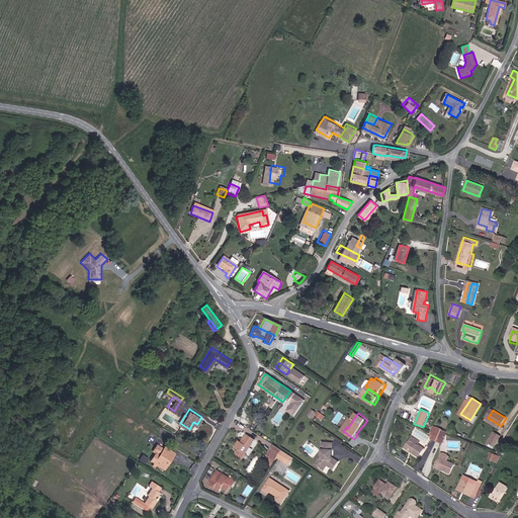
[(499,429),(501,426),(488,418),(486,420),(499,429)]
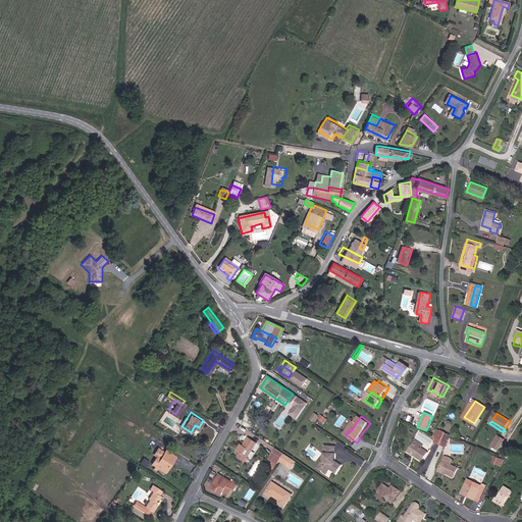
[(435,440),(440,442),(446,432),(447,431),(440,428),(439,430),(438,434),(435,440)]
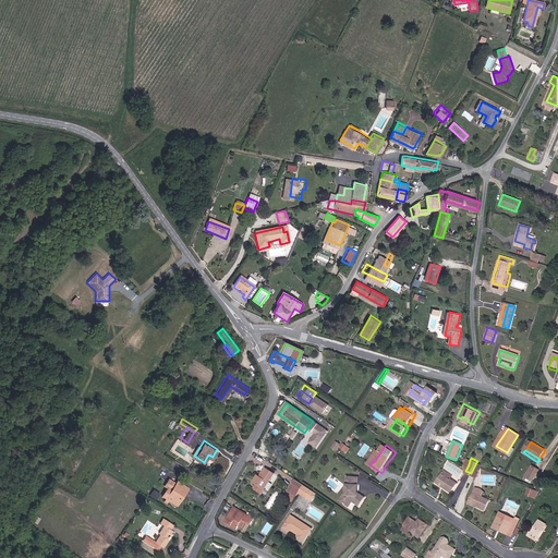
[(471,473),(477,476),(483,465),(476,462),(471,473)]
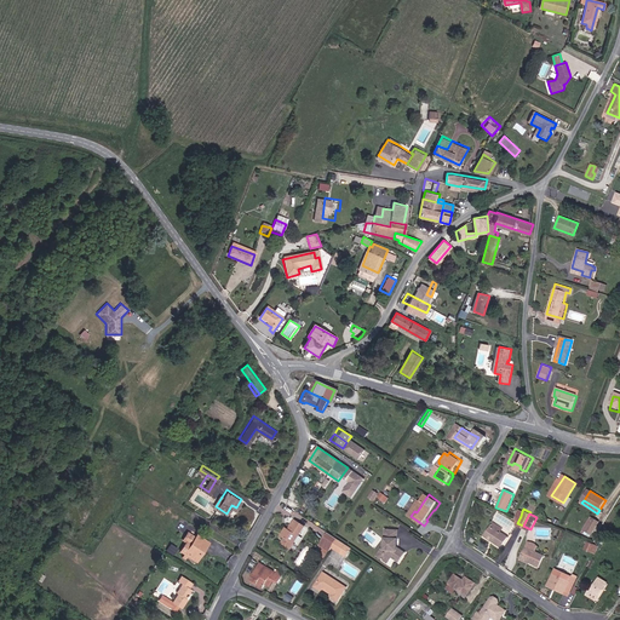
[(593,518),(591,517),(587,522),(584,529),(591,534),(598,522),(593,518)]
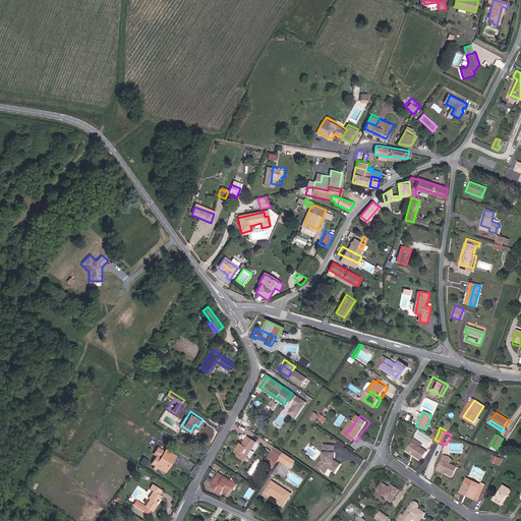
[(237,456),(243,461),(255,443),(247,437),(243,443),(244,444),(243,446),(241,444),(237,451),(239,452),(237,456)]
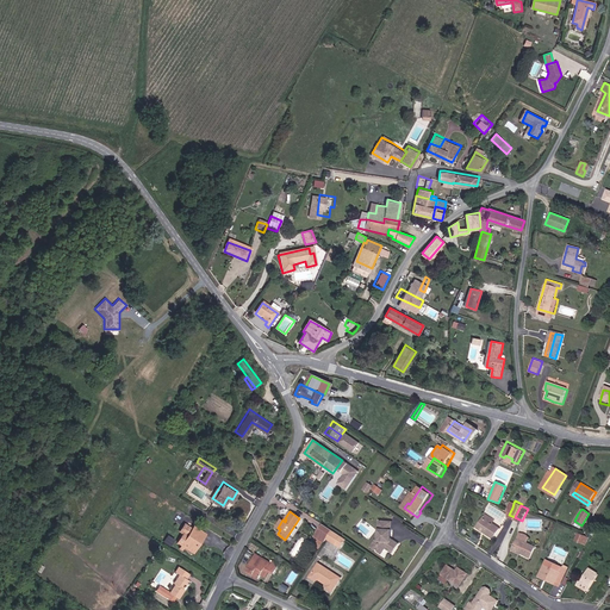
[(477,524),(493,535),(499,526),(492,520),(484,514),(477,524)]
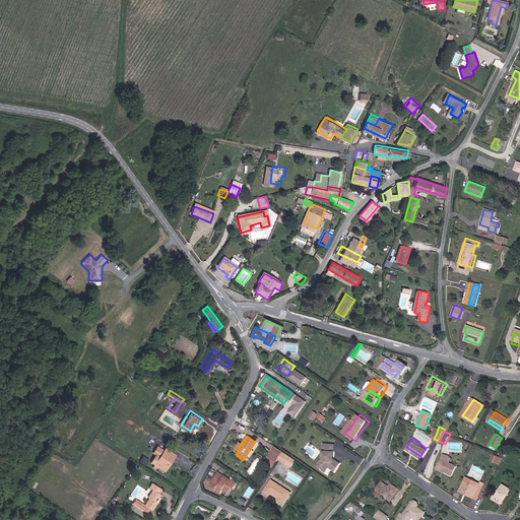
[(336,444),(325,442),(323,454),(325,457),(324,461),(324,462),(320,467),(325,471),(328,466),(335,471),(341,462),(334,457),(333,457),(333,454),(335,455),(336,444)]
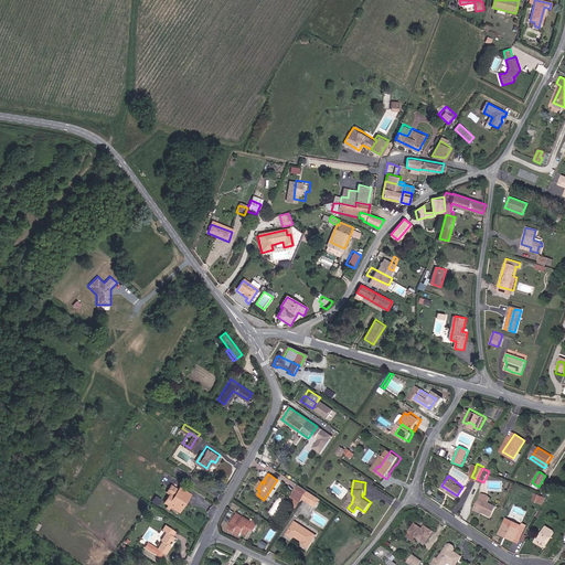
[(188,496),(190,497),(193,490),(182,483),(177,493),(173,491),(168,499),(176,503),(178,499),(183,501),(188,496)]
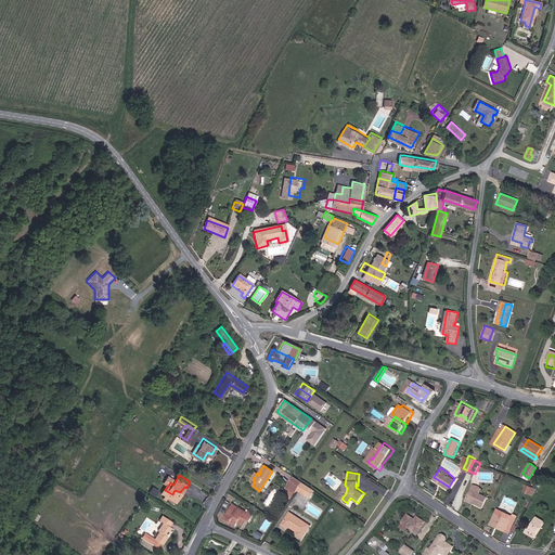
[(288,485),(297,490),(302,481),(294,476),(288,485)]
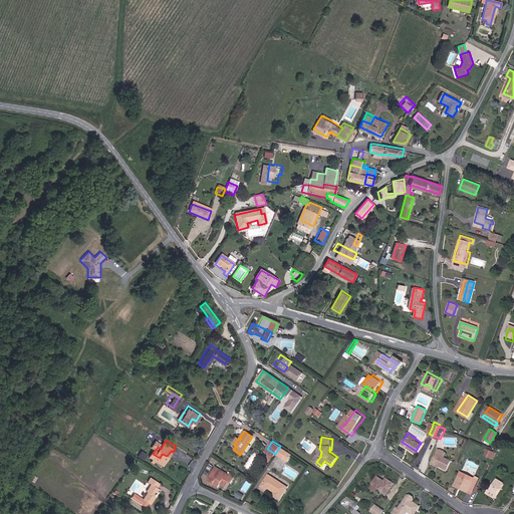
[(275,454),(281,458),(286,451),(280,446),(275,454)]
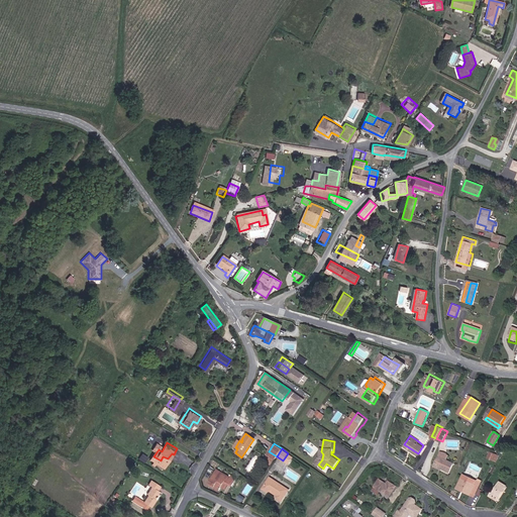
[(449,470),(453,460),(446,456),(448,453),(448,452),(447,450),(444,449),(442,449),(440,449),(435,461),(442,464),(441,466),(449,470)]
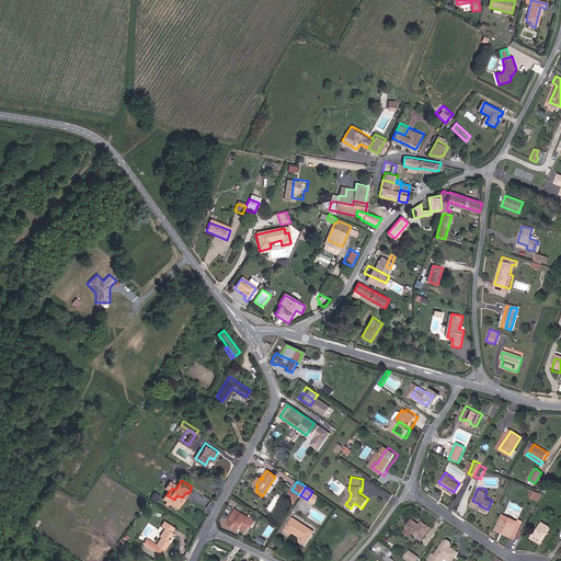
[(297,499),(300,495),(292,490),(289,493),(297,499)]
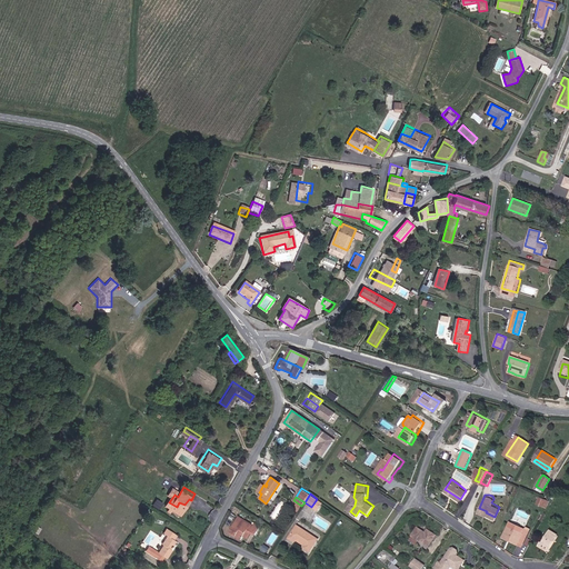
[(549,507),(552,500),(543,497),(540,503),(549,507)]
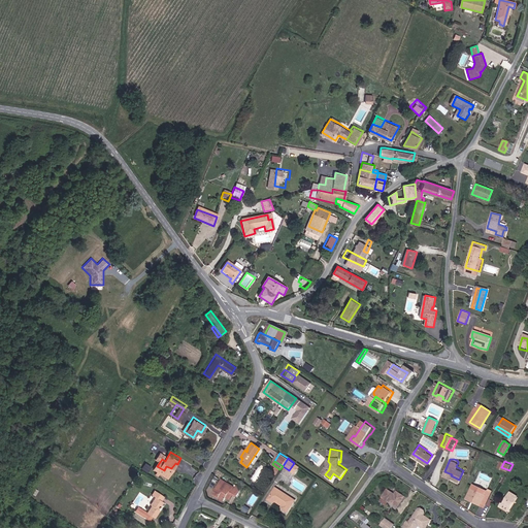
[(141,469),(149,472),(151,465),(144,463),(141,469)]
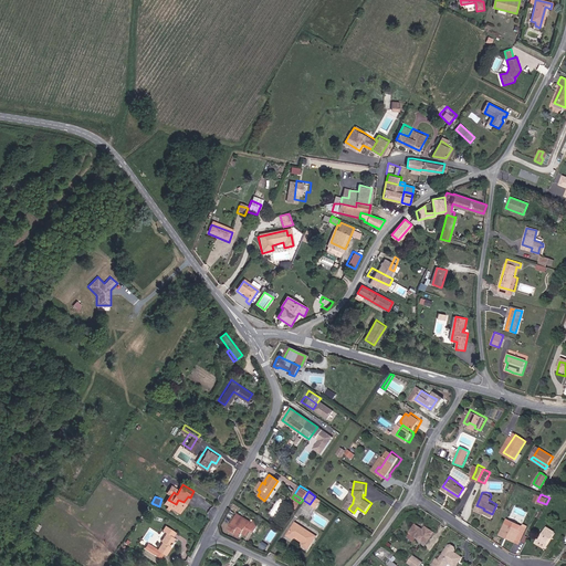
[(176,504),(184,509),(190,498),(188,496),(184,502),(178,500),(176,504)]
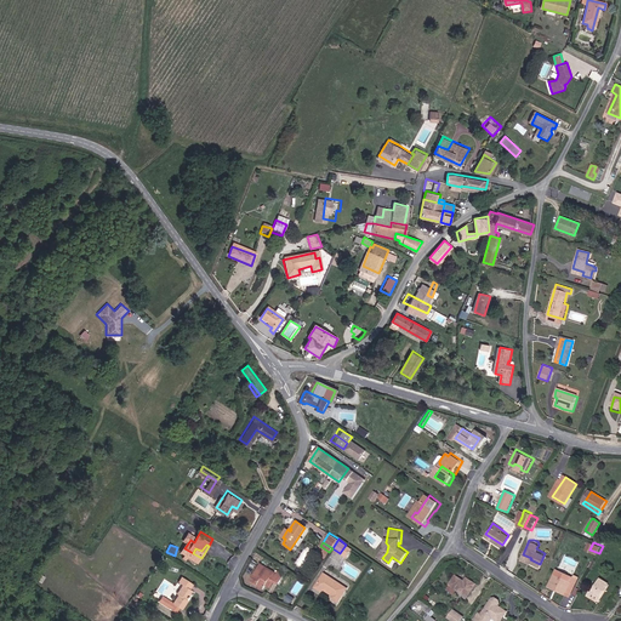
[(269,579),(274,581),(280,573),(278,571),(275,574),(261,564),(249,581),(262,590),(269,579)]
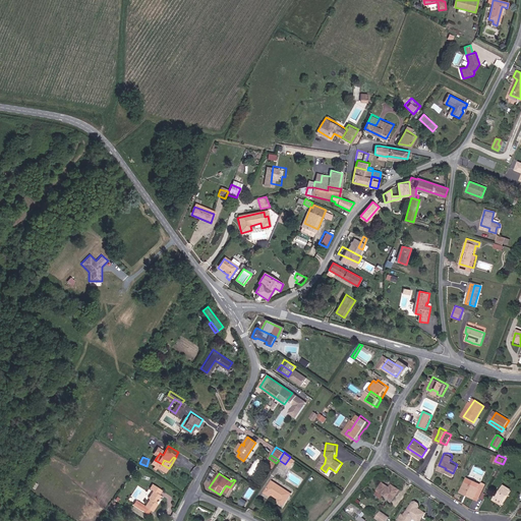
[(467,480),(481,487),(483,483),(470,476),(467,480)]
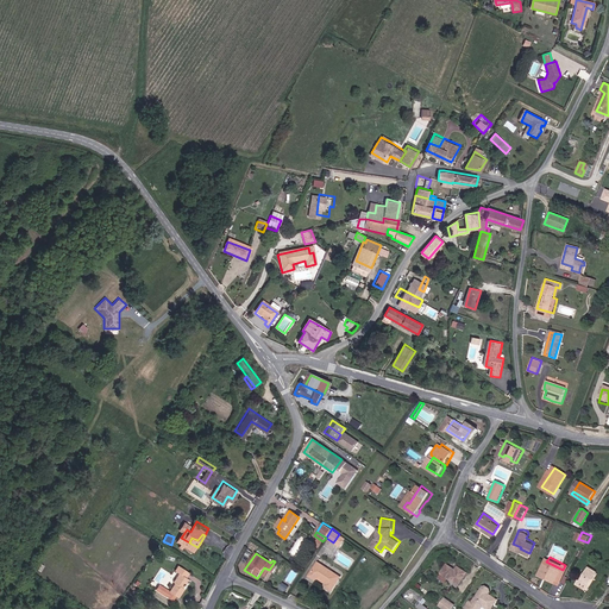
[(188,583),(194,573),(190,571),(193,567),(181,560),(179,564),(183,567),(179,577),(180,578),(175,586),(165,582),(163,586),(179,596),(181,591),(183,592),(189,584),(188,583)]
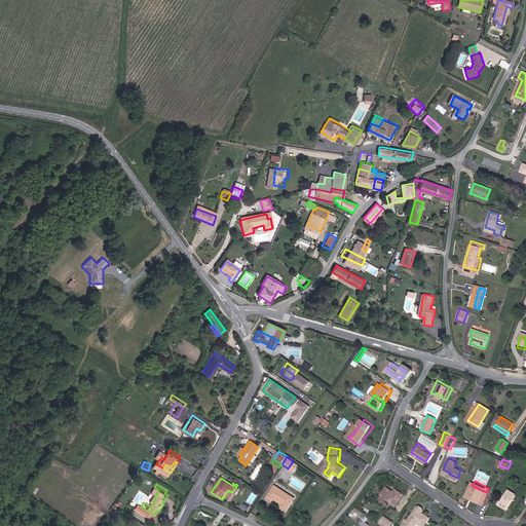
[(232,492),(236,495),(241,488),(237,485),(232,492)]
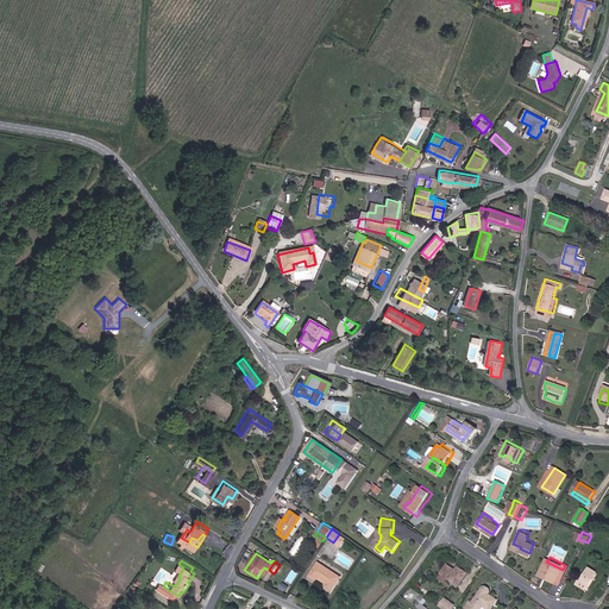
[(330,589),(339,575),(315,562),(307,575),(314,578),(315,576),(325,582),(324,584),(330,589)]
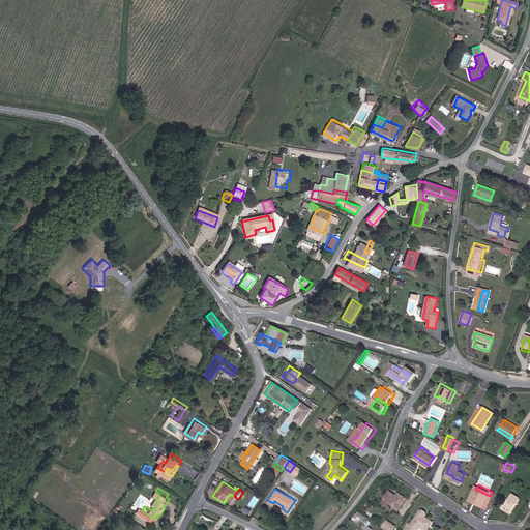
[(486,504),(490,505),(496,494),(492,492),(490,496),(475,489),(471,499),(477,502),(477,501),(486,505),(486,504)]
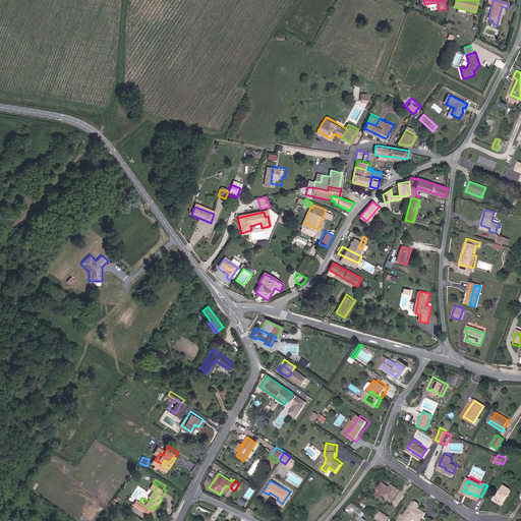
[(379,489),(393,500),(401,488),(393,484),(391,486),(384,481),(379,489)]
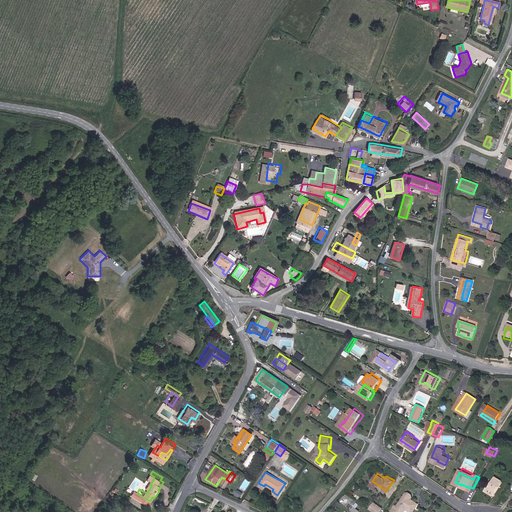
[(489,488),(496,492),(503,480),(496,476),(489,488)]
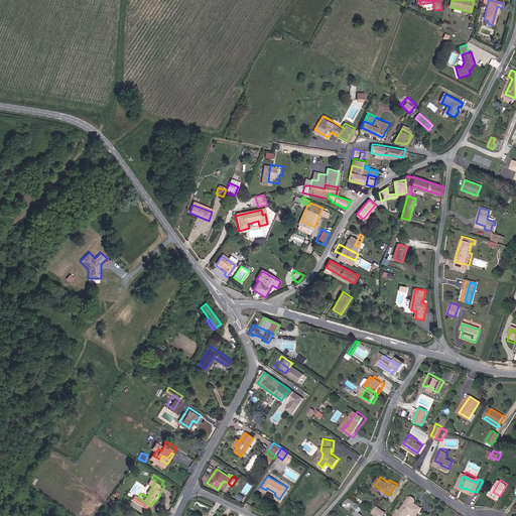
[(400,505),(415,515),(423,506),(414,501),(413,502),(405,497),(400,505)]
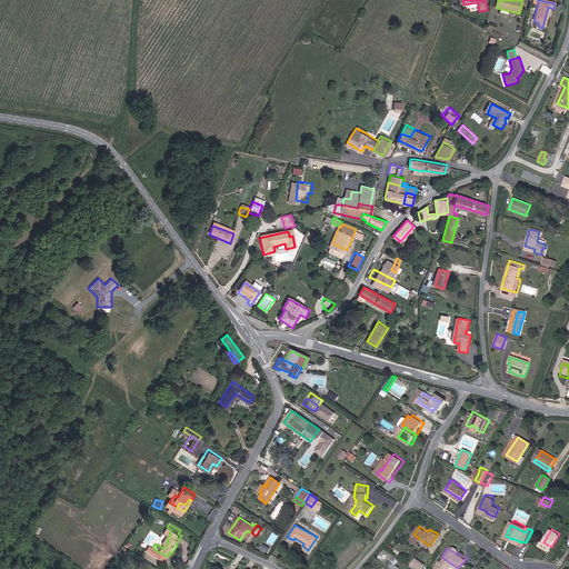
[(416,557),(409,566),(413,568),(422,568),(427,565),(416,557)]
